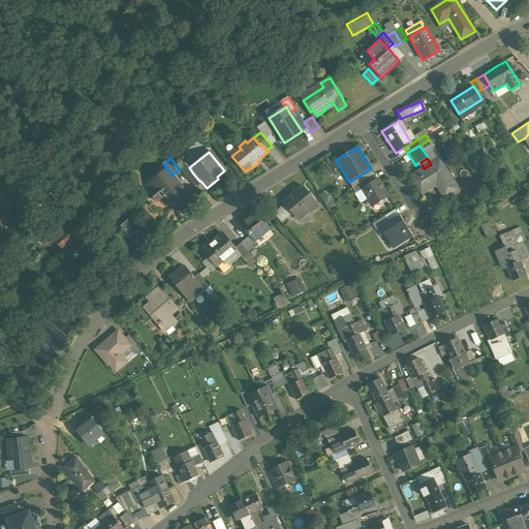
[(424,168),(411,177),(421,191),(437,181),(447,197),(459,190),(439,159),(431,164),(424,168)]
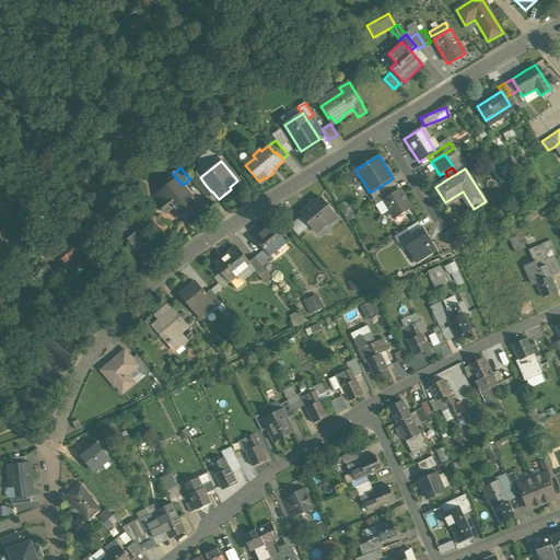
[(196,173),(189,178),(190,178),(205,197),(211,191),(205,184),(200,177),(196,173)]
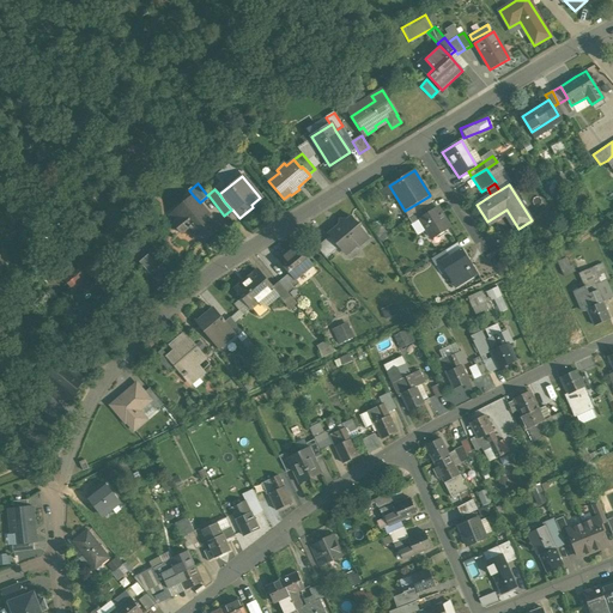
[(194,196),(176,212),(181,218),(174,224),(182,234),(189,228),(201,242),(210,235),(210,234),(218,226),(200,202),(194,196)]
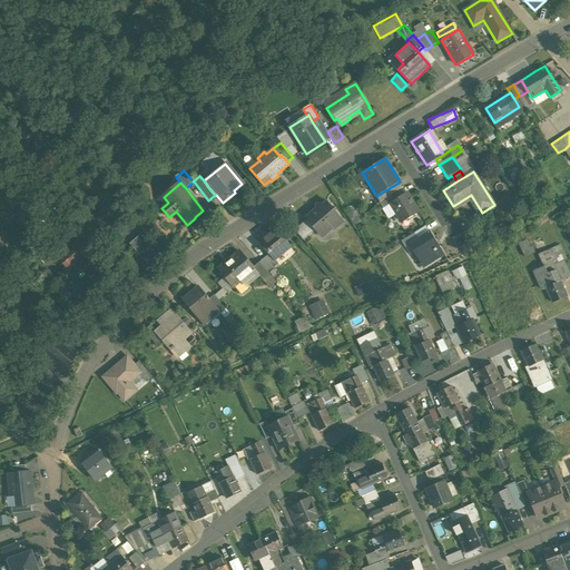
[(399,183),(376,196),(380,202),(391,195),(402,188),(399,183)]
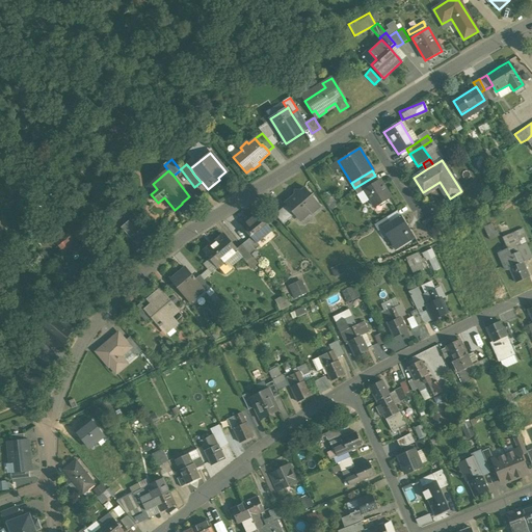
[(368,187),(364,190),(365,190),(375,208),(391,197),(379,180),(368,187)]
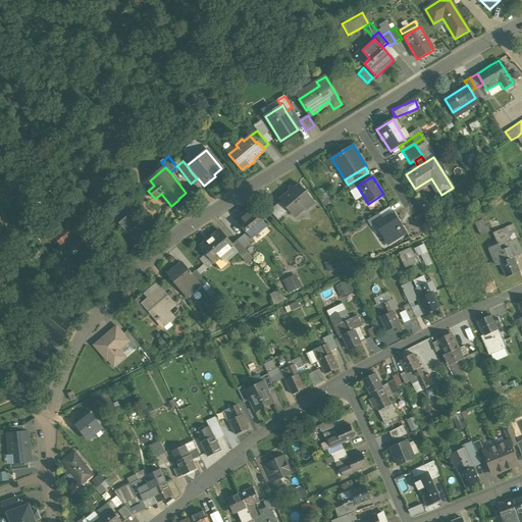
[(348,185),(347,186),(351,191),(358,187),(357,187),(361,184),(358,178),(348,185)]
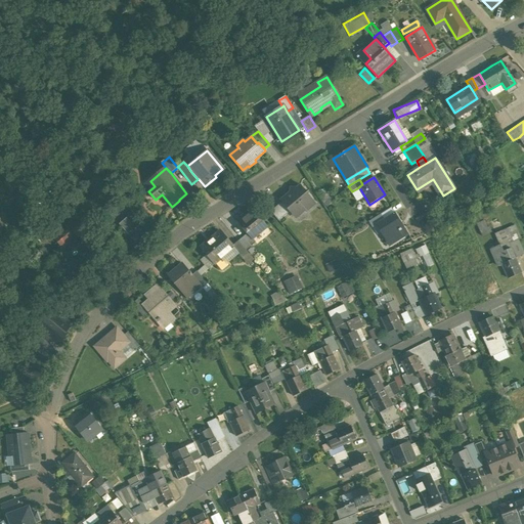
[(300,185),(297,188),(291,188),(290,195),(288,197),(288,195),(281,201),(281,202),(290,212),(294,216),(299,211),(305,211),(315,203),(308,194),(308,191),(305,190),(300,185)]
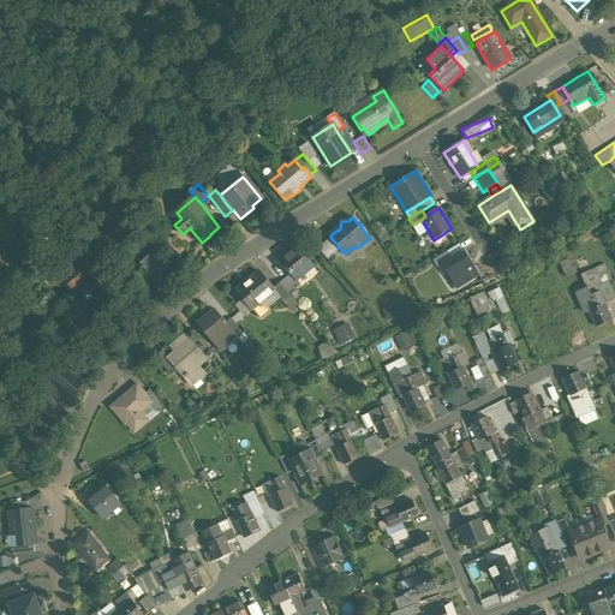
[(6,227),(0,227),(0,244),(10,243),(6,227)]
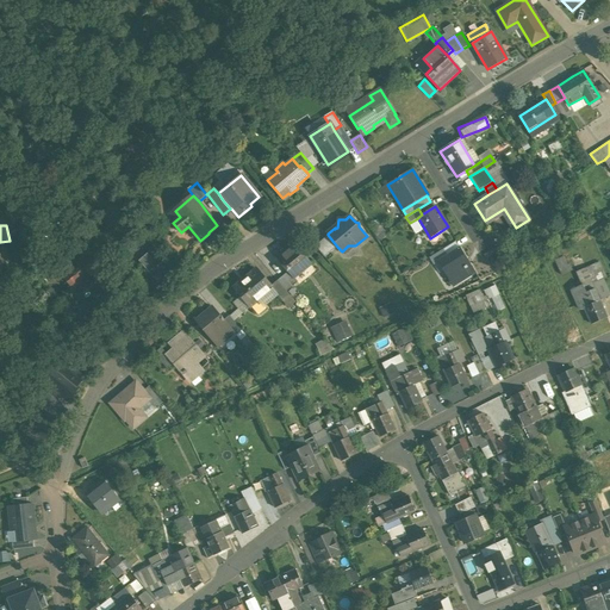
[(328,235),(315,246),(324,257),(337,247),(328,235)]
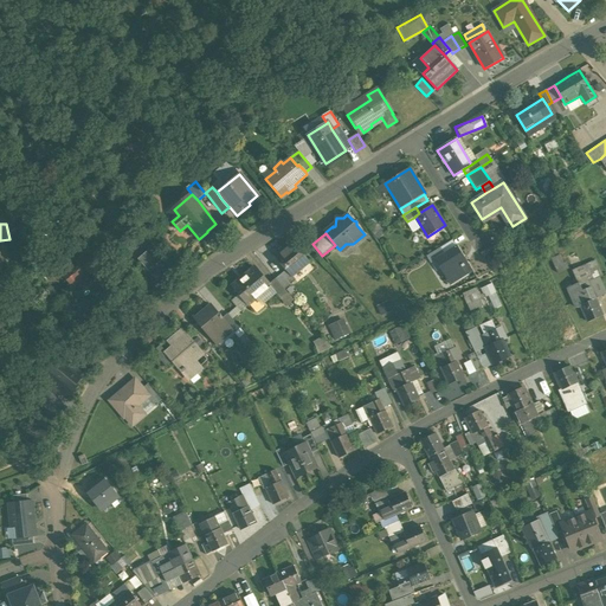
[(137,242),(122,255),(131,265),(139,259),(147,252),(137,242)]
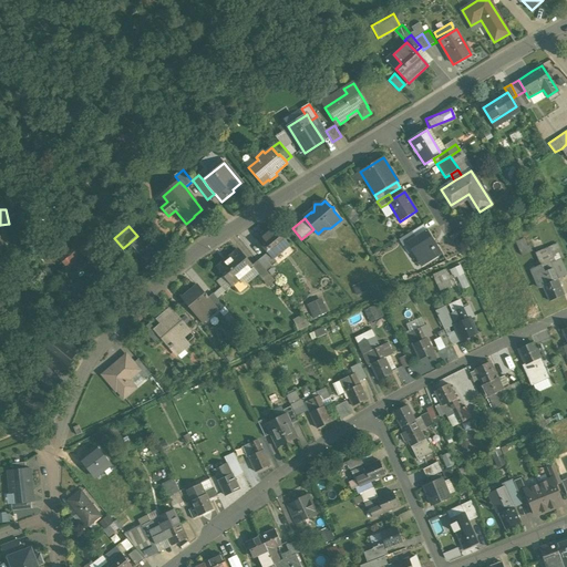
[(288,246),(274,227),(258,240),(268,253),(274,258),(288,246)]
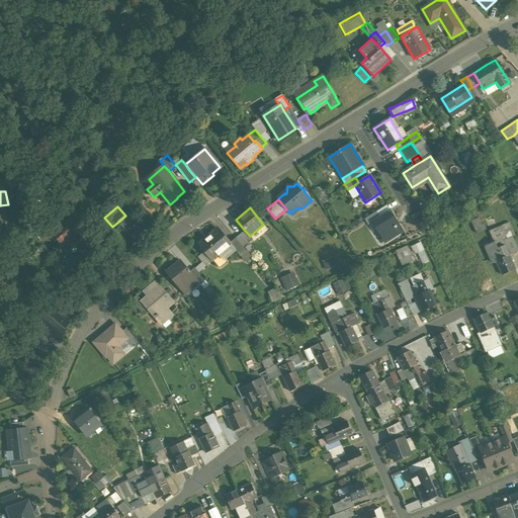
[(379,217),(371,222),(371,223),(382,240),(392,234),(394,237),(404,231),(391,210),(379,217)]
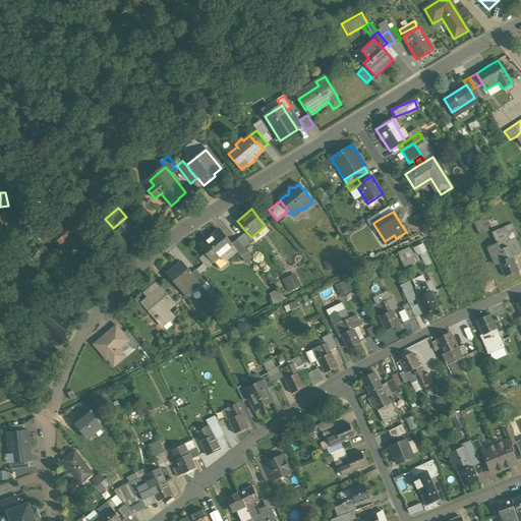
[(379,213),(366,221),(370,226),(373,224),(373,223),(382,218),(379,213)]
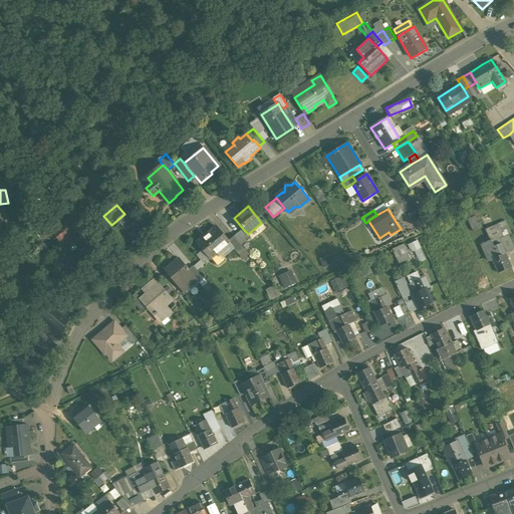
[(134,224),(124,214),(117,220),(125,230),(134,224)]
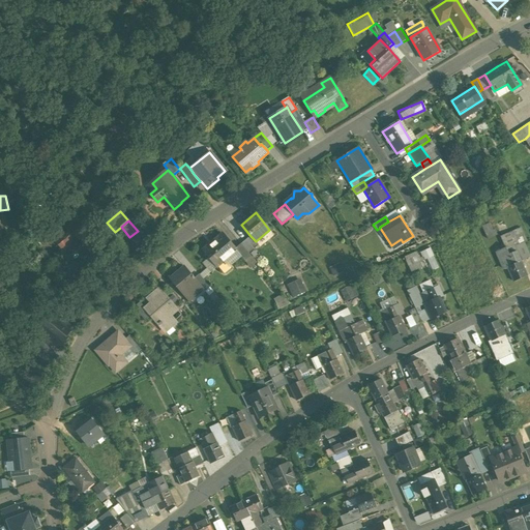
[(75,223),(56,238),(65,249),(71,244),(74,247),(81,242),(78,238),(84,234),(75,223)]
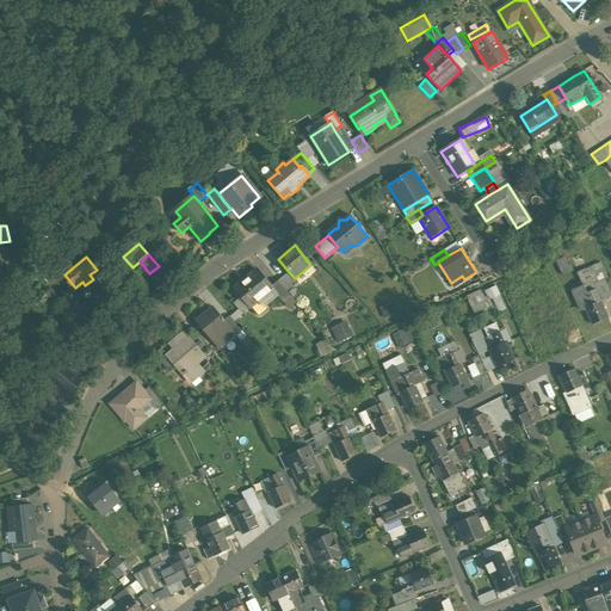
[(560,270),(568,266),(565,258),(556,261),(560,270)]
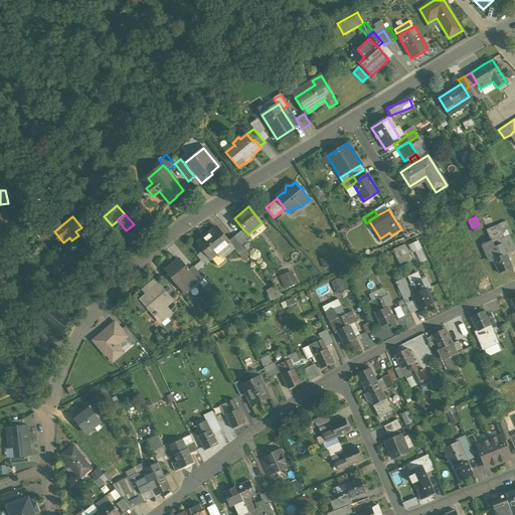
[(493,240),(495,246),(502,244),(500,240),(509,236),(509,235),(512,234),(506,221),(486,230),(491,241),(493,240)]
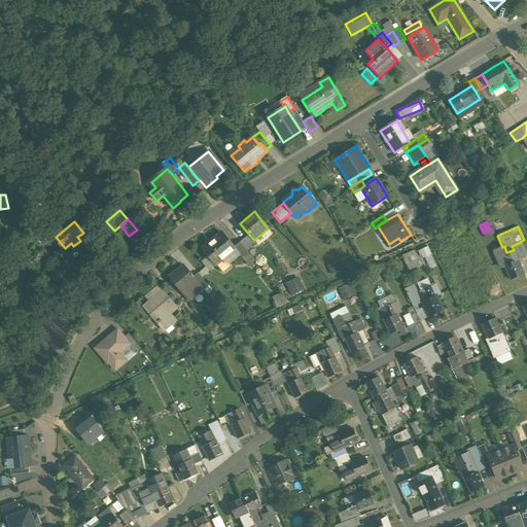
[(43,230),(35,238),(40,244),(48,236),(43,230)]
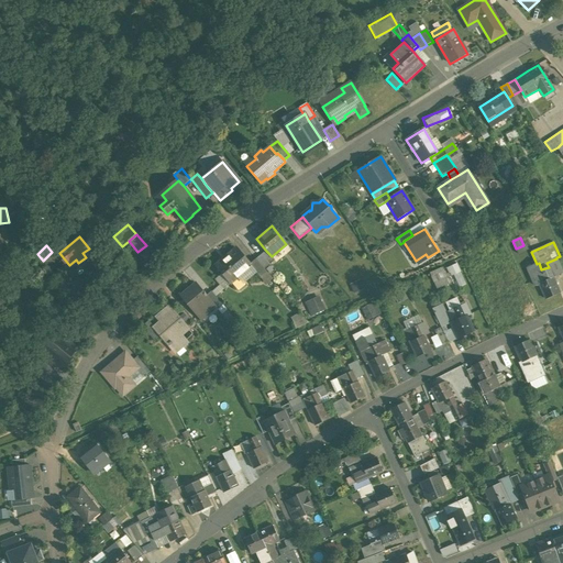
[(236,249),(217,266),(223,274),(231,283),(242,273),(249,279),(255,274),(256,273),(250,265),(251,265),(236,249)]
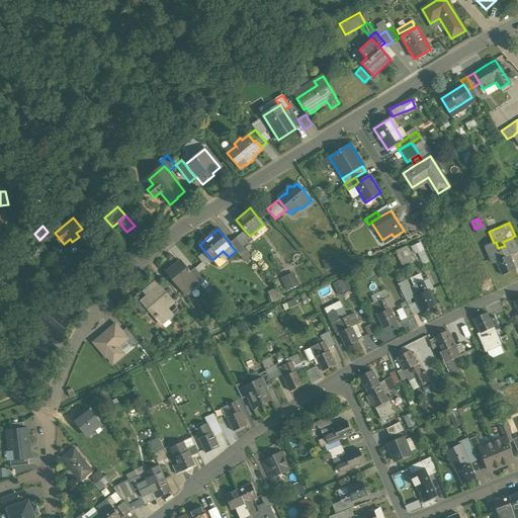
[(245,231),(236,238),(237,239),(243,247),(253,240),(250,236),(245,231)]
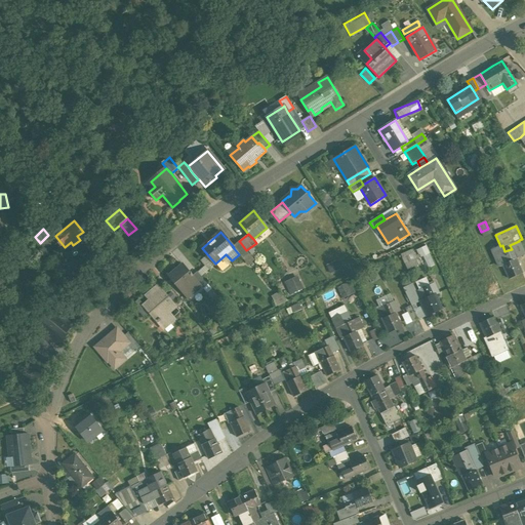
[(512,249),(516,258),(524,254),(519,241),(510,245),(512,249)]
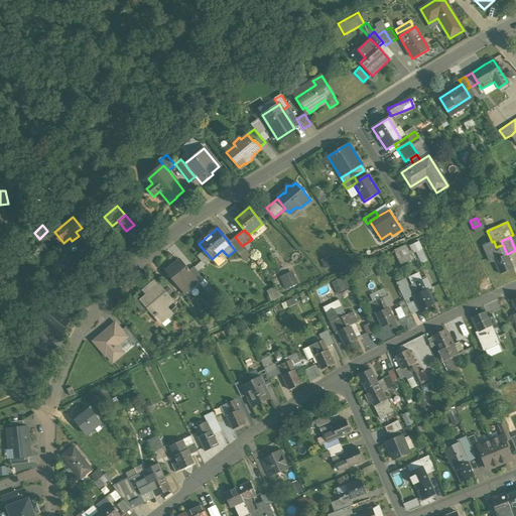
[(242,246),(236,238),(230,243),(229,243),(235,250),(234,251),(238,255),(241,253),(245,249),(242,246)]
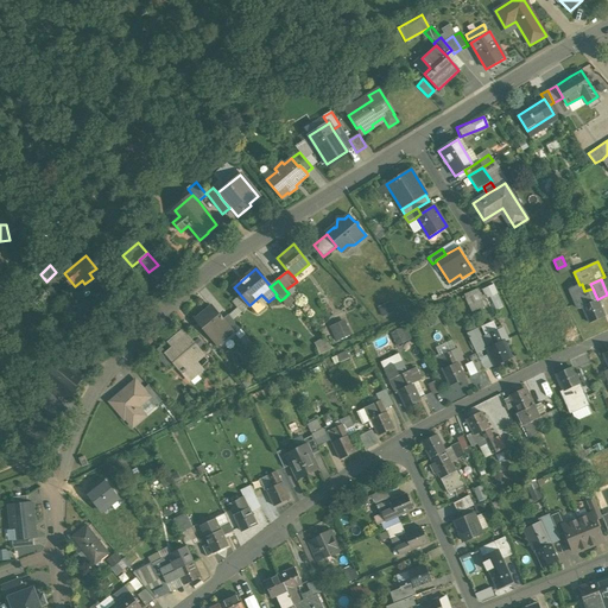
[(493,284),(481,287),(486,297),(496,292),(493,284)]
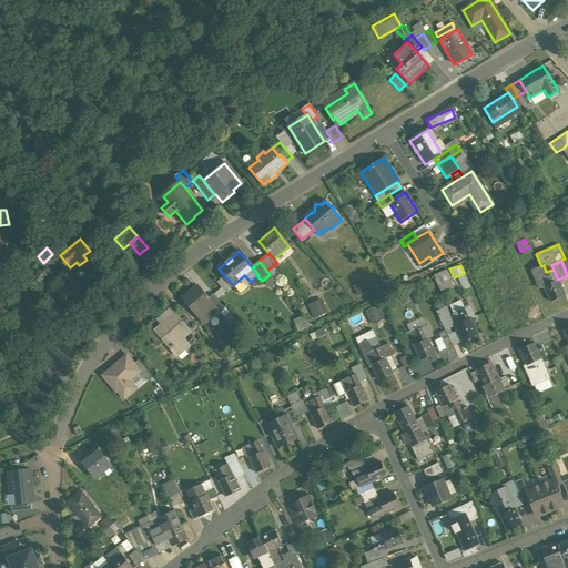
[(543,286),(558,280),(554,270),(546,272),(544,265),(541,266),(533,271),(539,287),(543,286)]
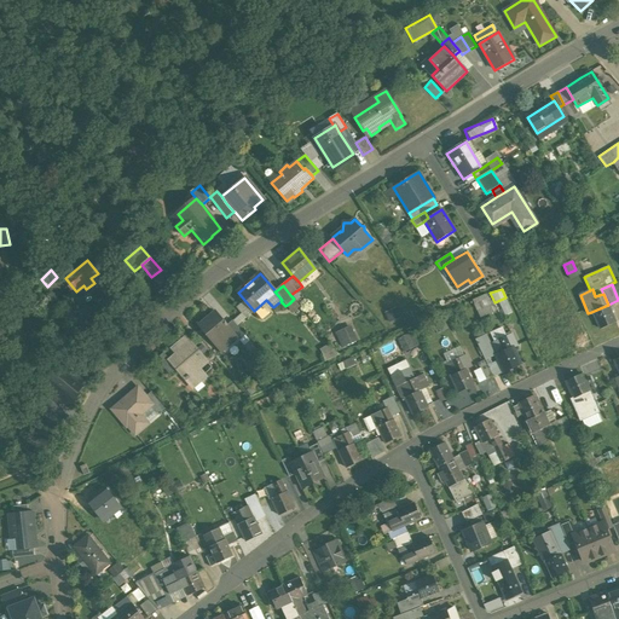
[(473,301),(480,319),(493,312),(485,295),(473,301)]
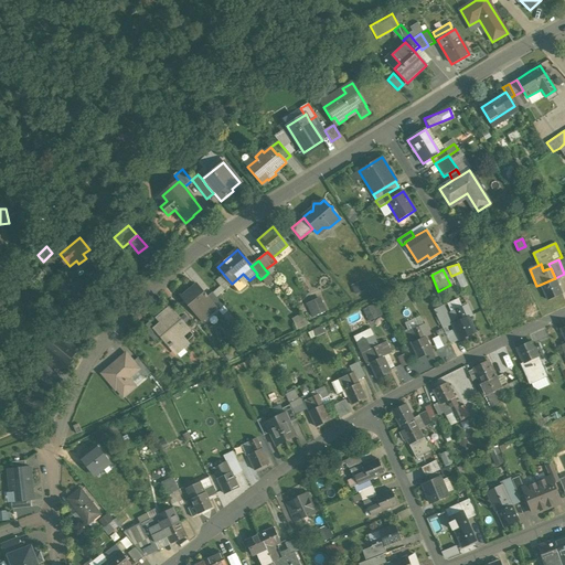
[(273,279),(268,273),(264,277),(268,283),(273,279)]
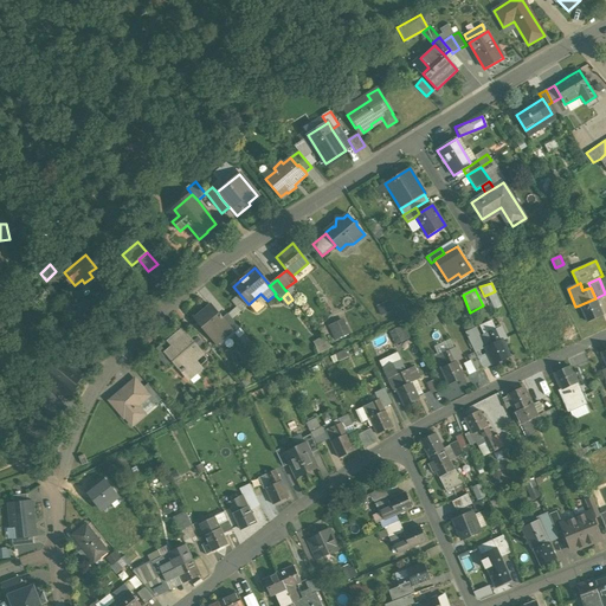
[(268,301),(260,294),(249,304),(255,311),(268,301)]
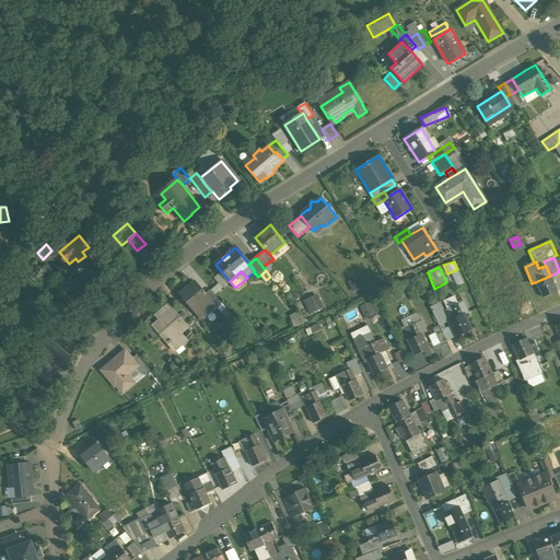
[(222,272),(214,278),(219,283),(222,287),(230,281),(222,272)]
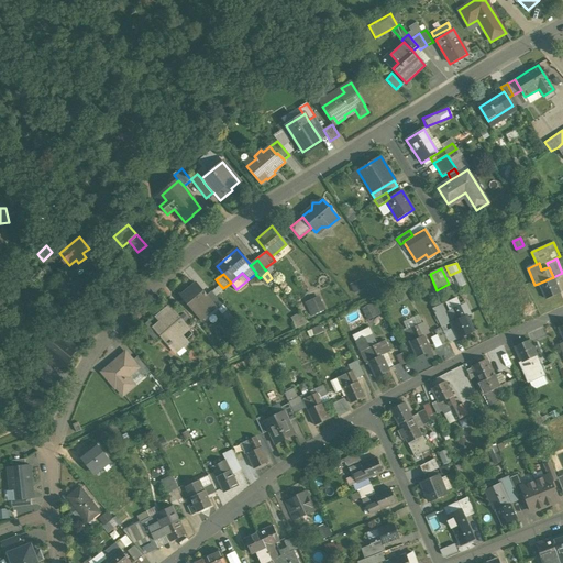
[(553,277),(538,284),(545,300),(560,294),(553,277)]
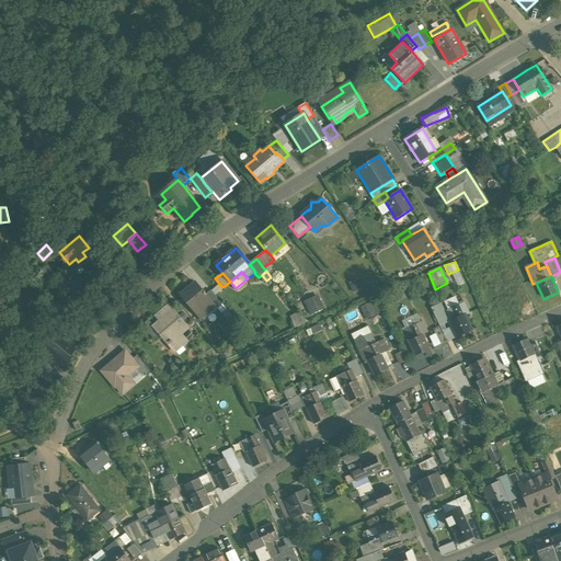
[(352,292),(362,286),(357,277),(346,283),(352,292)]
